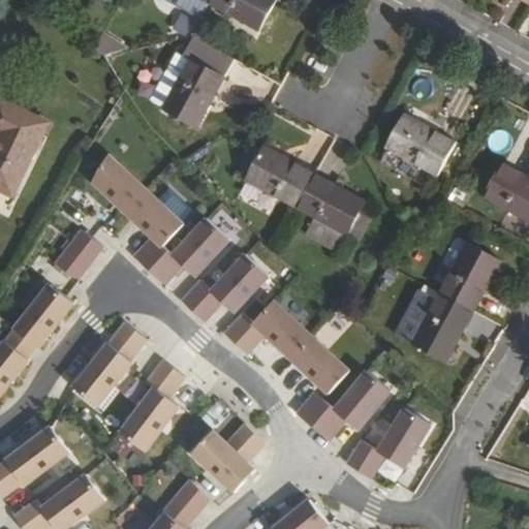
[(209,0),(208,4),(256,31),(274,0),(209,0)]
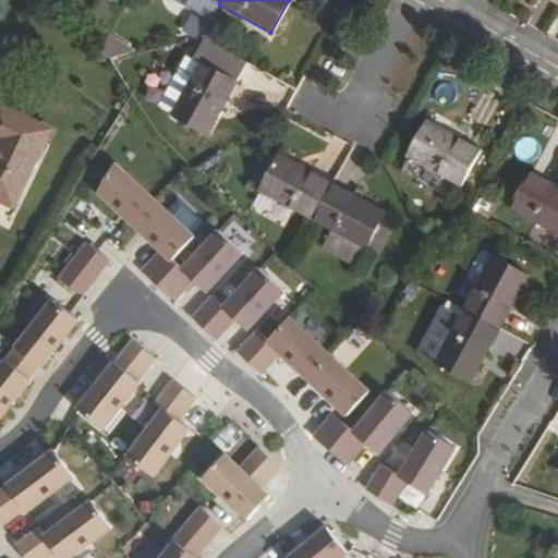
[(118,63),(129,46),(111,34),(99,51),(118,63)]
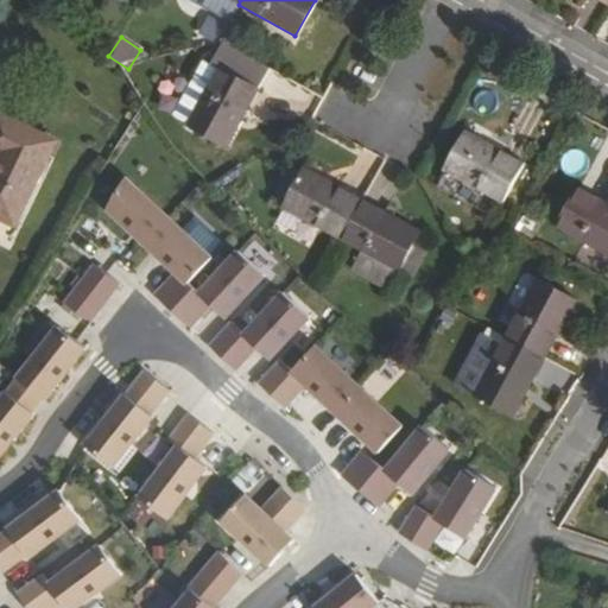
[(267,68),(221,43),(209,63),(203,59),(171,116),(223,146),(267,68)]
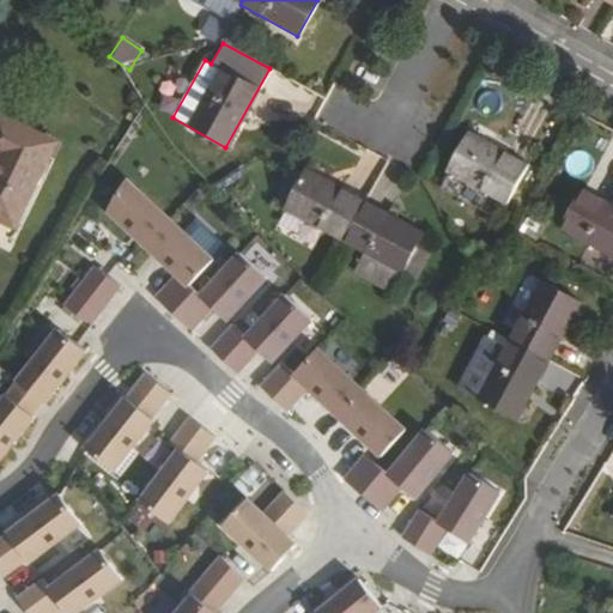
[(54,144),(0,115),(0,149),(1,150),(0,153),(0,218),(13,225),(54,144)]
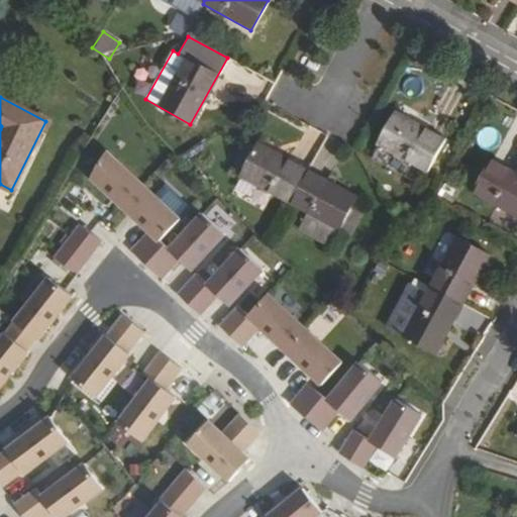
[(443,139),(394,113),(377,144),(425,171),(443,139)]
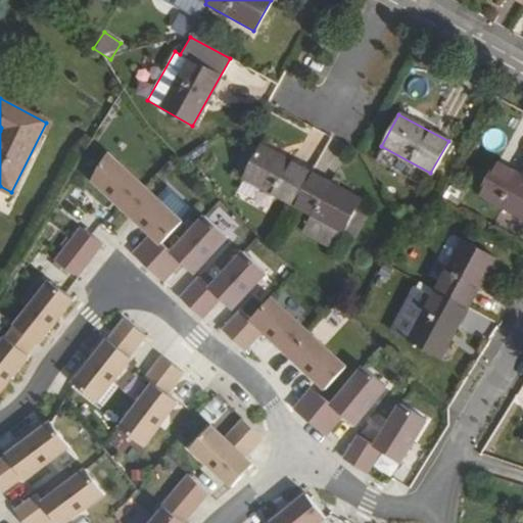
[(241,178),(292,205),(311,173),(259,145),(241,178)]
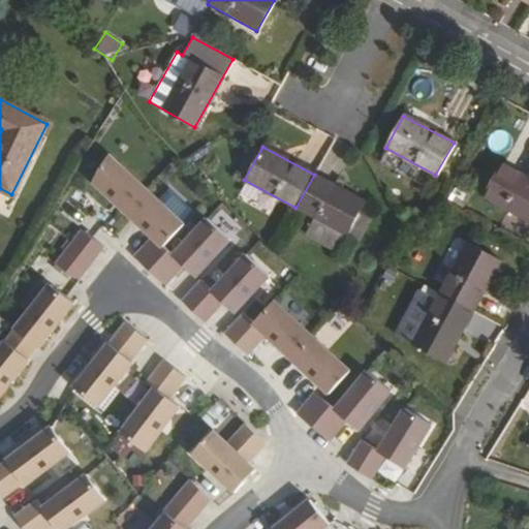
[(110,154),(93,182),(125,212),(147,189),(110,154)]
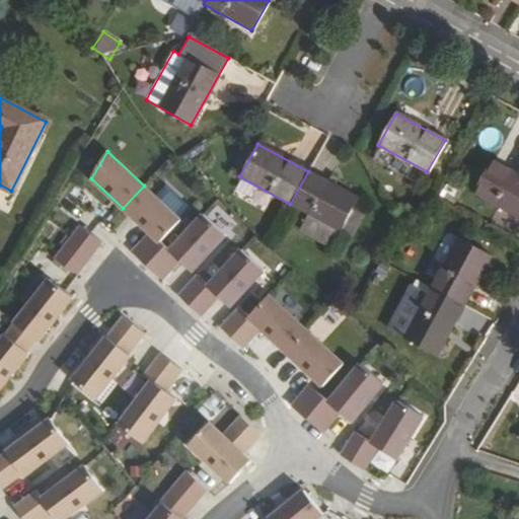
[(518,216),(518,174),(512,171),(492,160),(474,193),(518,216)]
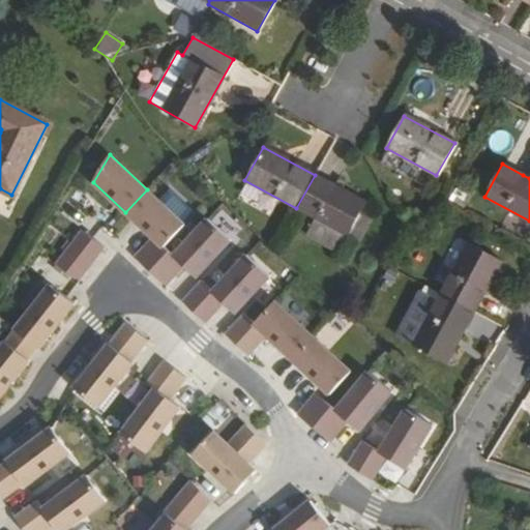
[(315,175),(296,208),(346,235),(363,202),(315,175)]
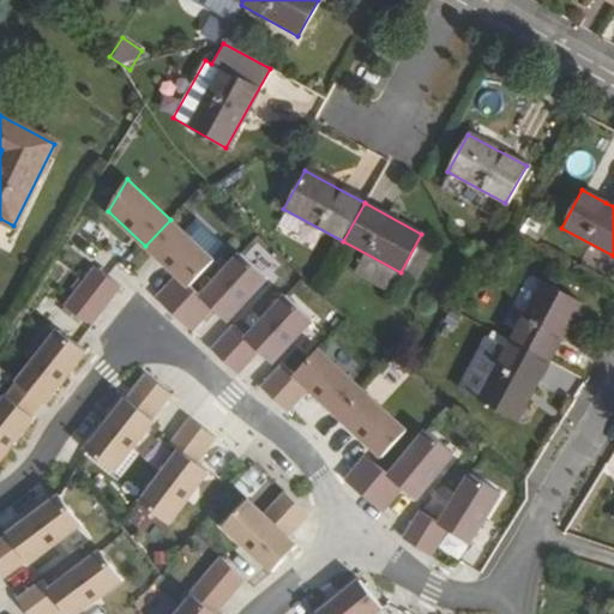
[(518,230),(535,240),(543,224),(527,215),(518,230)]
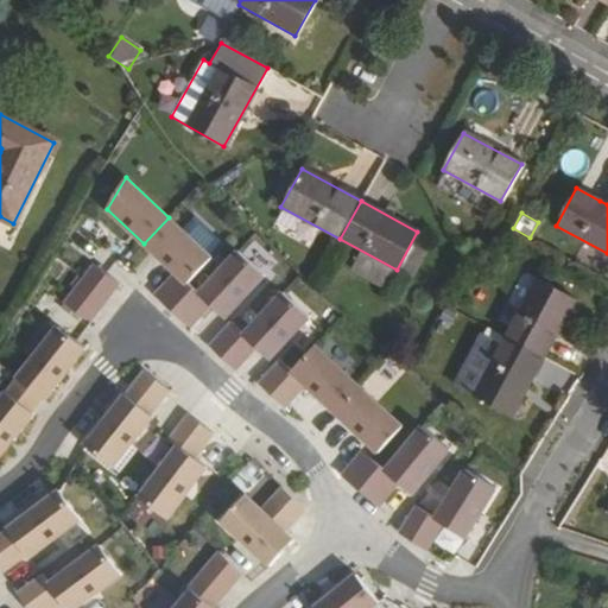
[(211,258),(169,217),(144,244),(176,272),(154,295),(177,316),(198,293),(187,284),(211,258)]
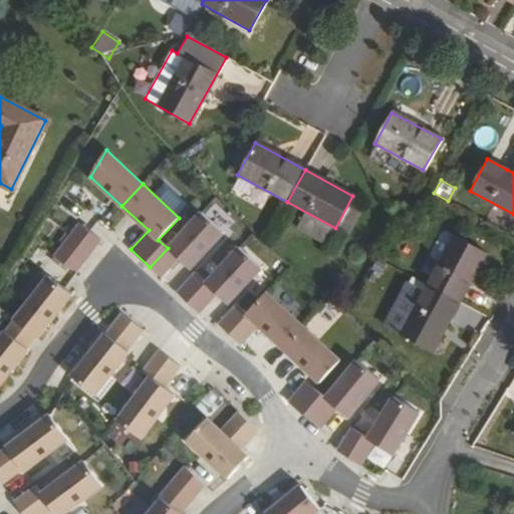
[(202,212),(168,248),(150,267),(161,277),(179,258),(190,269),(224,233),(202,212)]
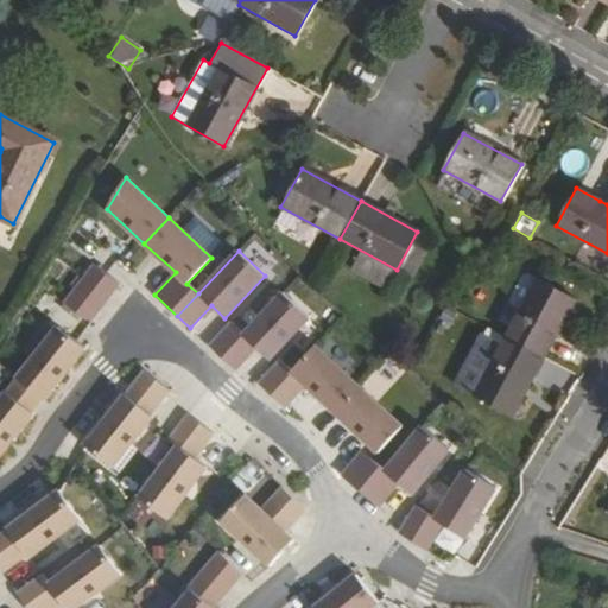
[(120,285),(95,265),(64,303),(89,323),(120,285)]
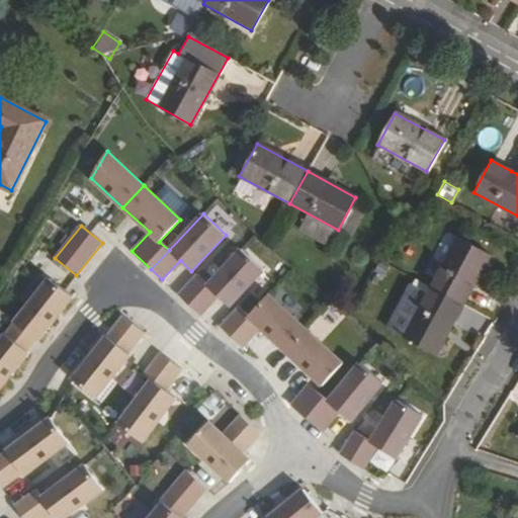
[(442,265),(456,238),(443,231),(428,258),(442,265)]
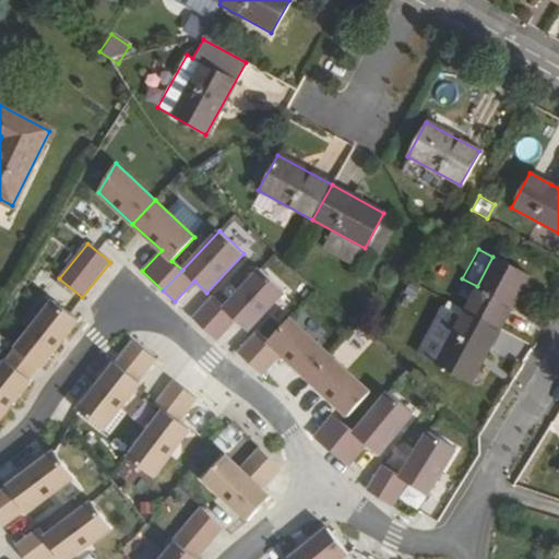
[(464,310),(499,329),(527,275),(492,257),(477,286),(464,310)]
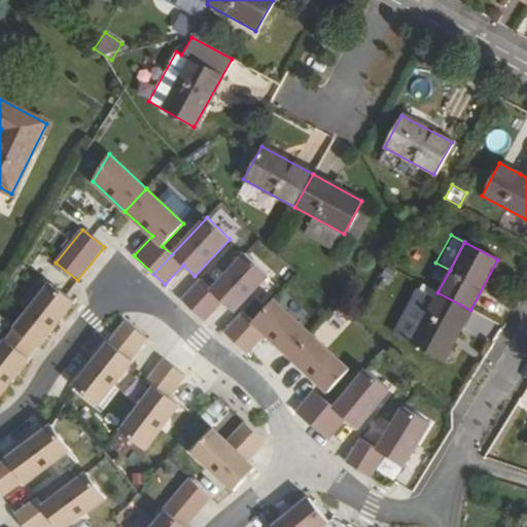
[(211,290),(192,310),(204,321),(222,302),(234,312),(269,275),(245,253),(211,290)]
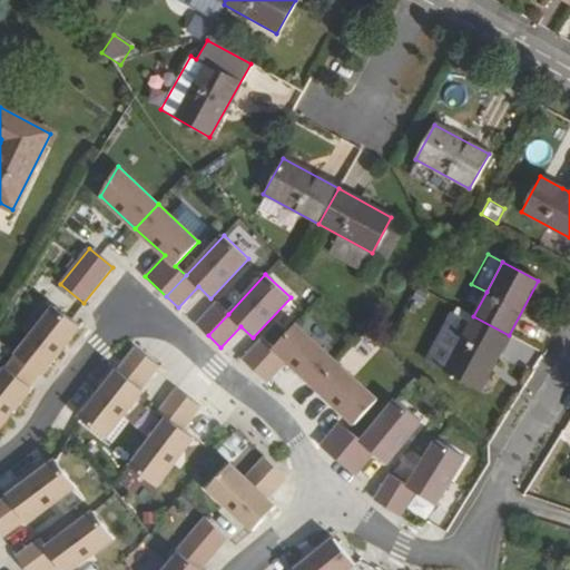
[(228,314),(215,303),(196,324),(208,335),(228,314)]
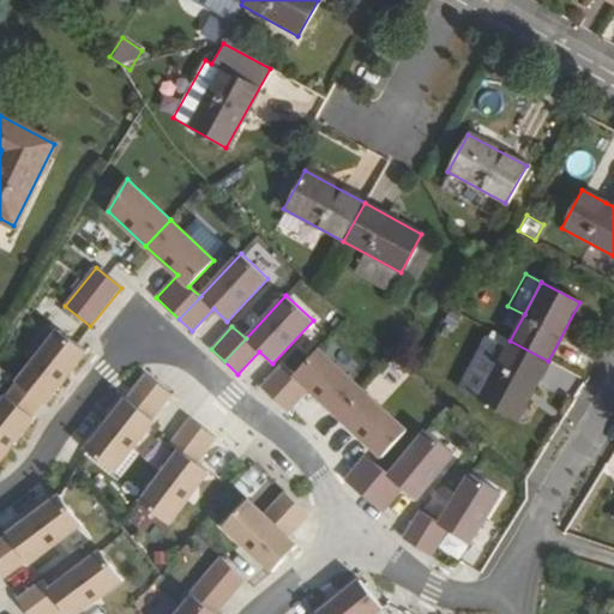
[(60,327),(18,379),(44,401),(47,402),(89,350),(60,327)]
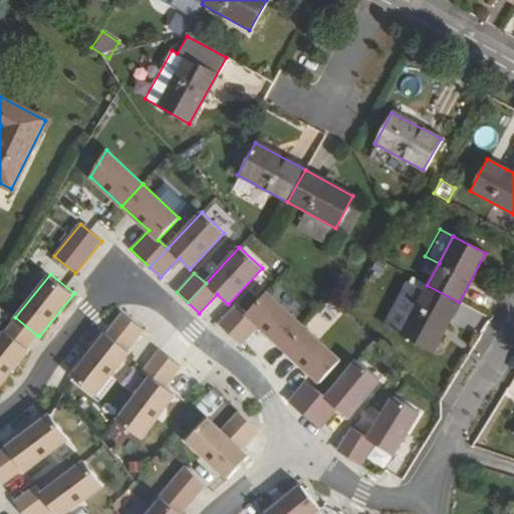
[(432,350),(459,302),(427,285),(421,297),(400,334),(432,350)]
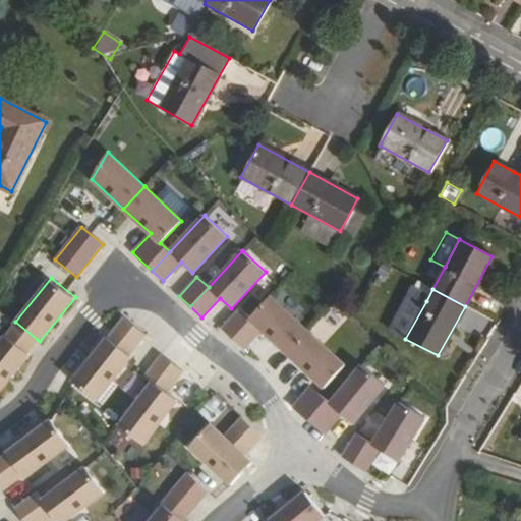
[(389,331),(405,339),(426,301),(408,291),(389,331)]
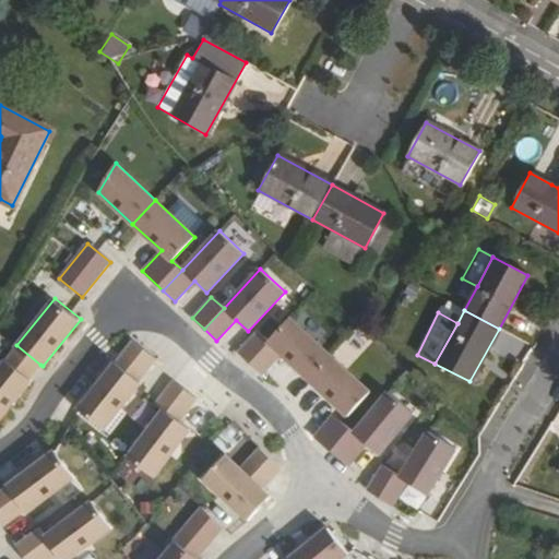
[(268,342),(269,343),(249,364),(261,375),(281,354),(308,379),(330,355),(289,318),(268,342)]
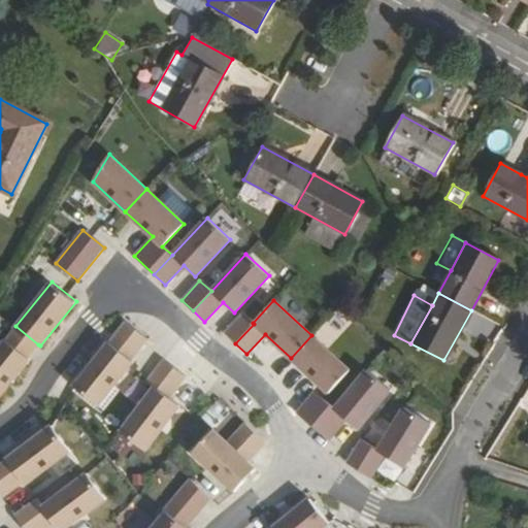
[(235,343),(254,324),(253,323),(242,314),(224,333),(235,343)]
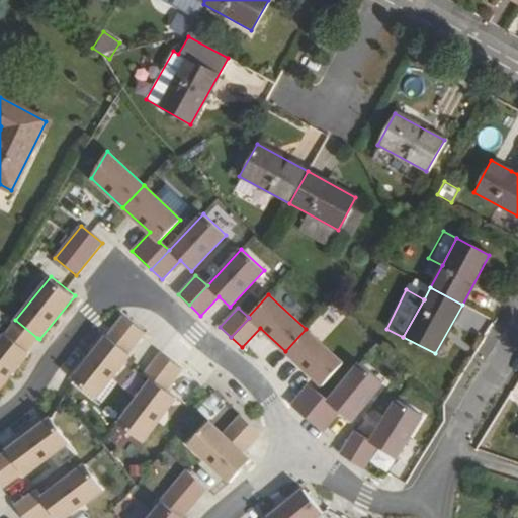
[(145,332),(122,315),(72,379),(96,399),(131,355),(128,353),(145,332)]
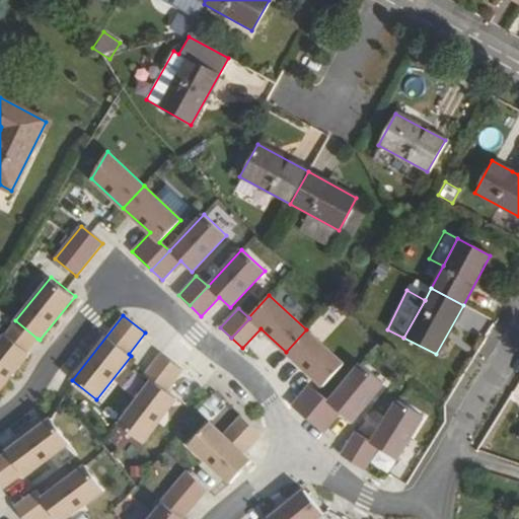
[(38,339),(15,320),(0,340),(0,389),(30,352),(28,350),(38,339)]
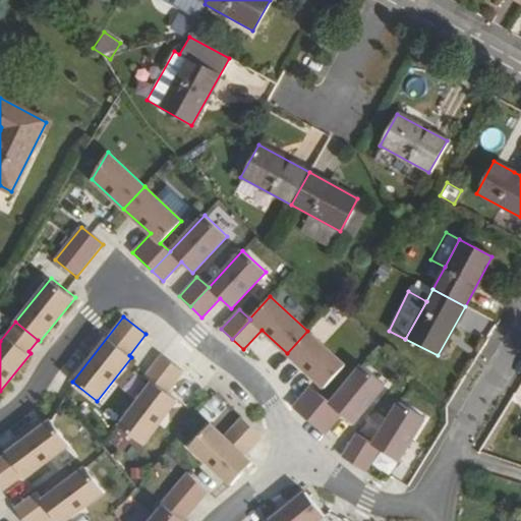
[(345,365),(307,331),(287,353),(324,388),(345,365)]
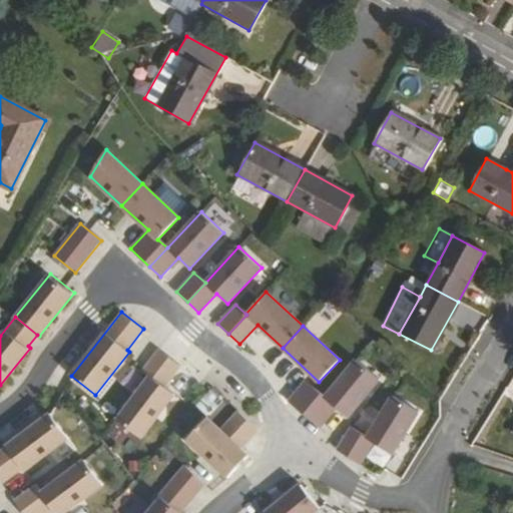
[(179,365),(157,349),(141,371),(149,376),(116,419),(140,437),(173,394),(163,386),(179,365)]
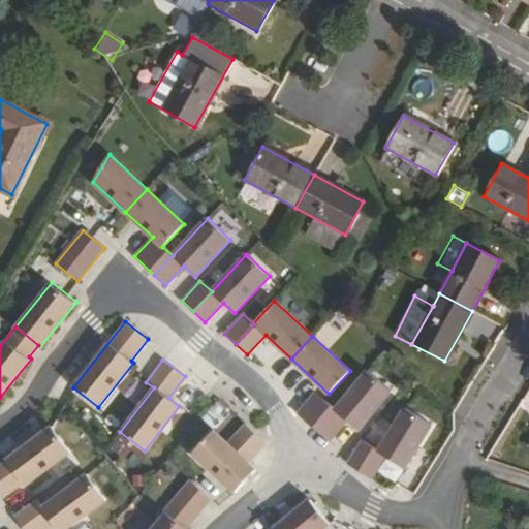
[(325,402),(308,423),(330,441),(346,421),(360,431),(392,392),(367,371),(335,409),(325,402)]
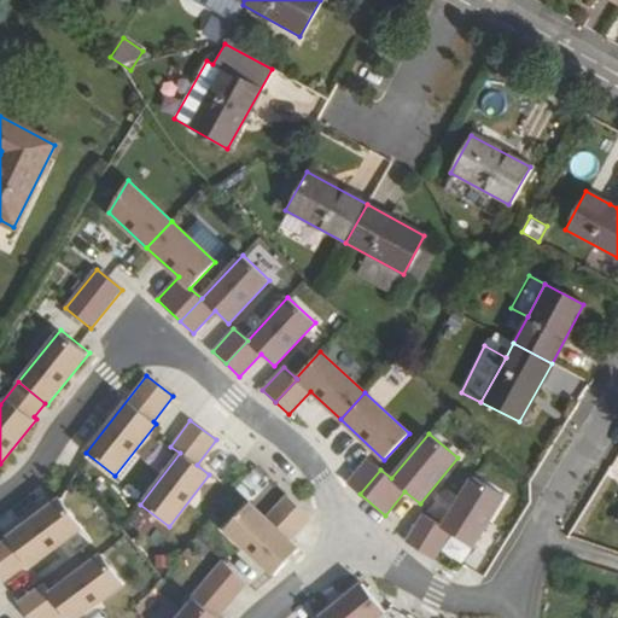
[(380,470),(367,458),(347,483),(360,494),(380,470)]
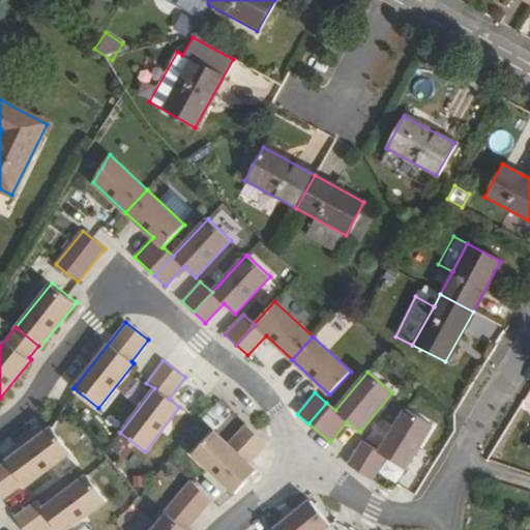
[(405,469),(433,425),(406,408),(379,451),(362,441),(347,464),(371,479),(385,457),(405,469)]
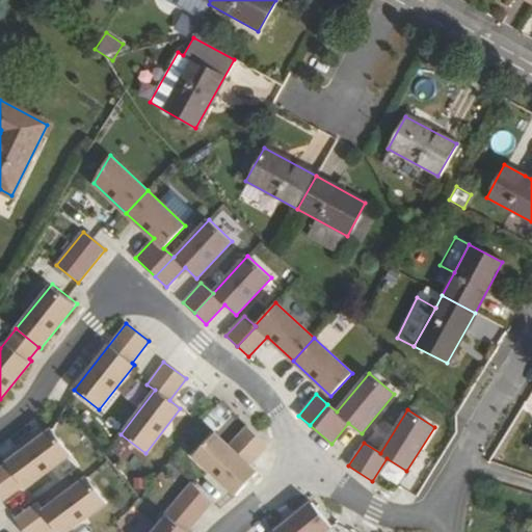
[(214,432),(193,455),(236,495),(257,472),(248,464),(267,445),(246,425),(228,445),(214,432)]
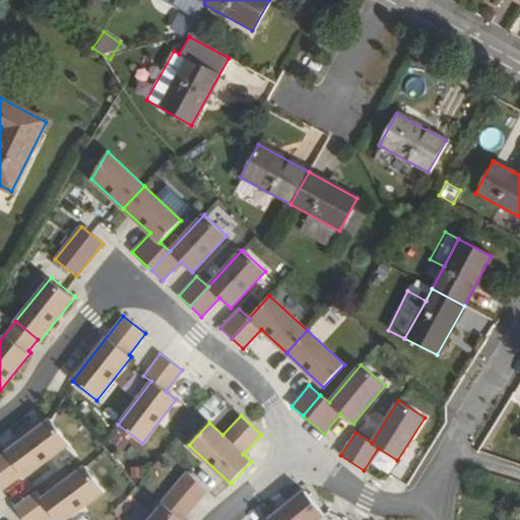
[(70,443),(51,417),(0,455),(0,488),(1,490),(22,474),(24,476),(70,443)]
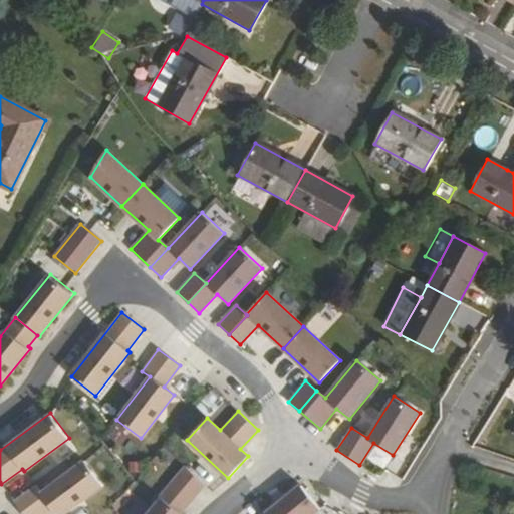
[(36,485),(14,501),(23,513),(42,513),(51,507),(56,513),(63,513),(103,485),(85,460),(42,492),(36,485)]
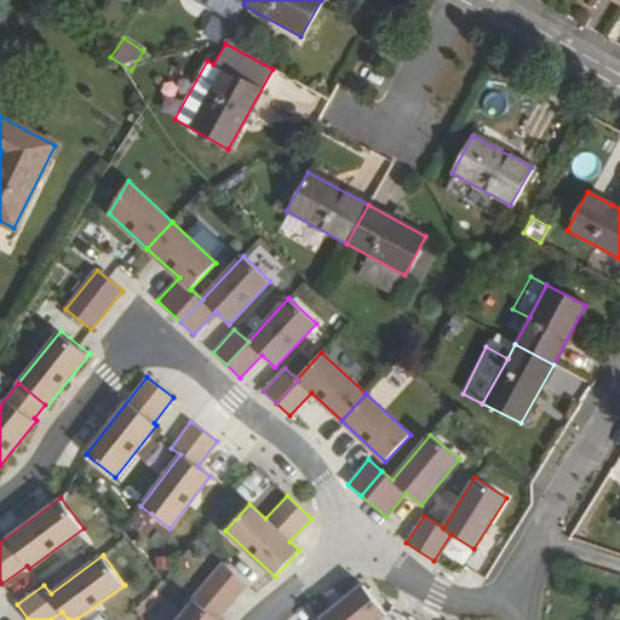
[(247,584),(222,561),(191,597),(195,600),(178,619),(218,619),(217,619),(247,584)]
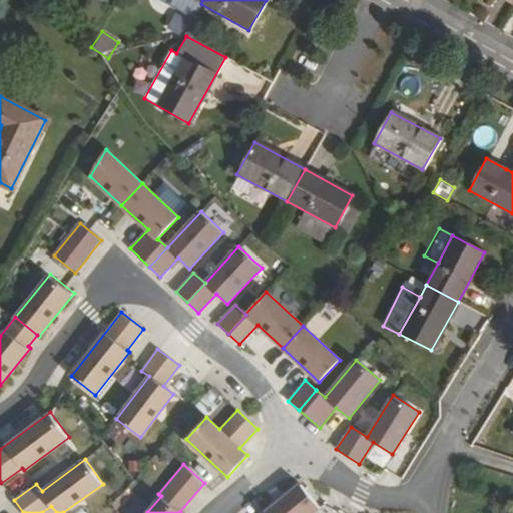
[(301,484),(264,512),(312,512),(320,507),(301,484)]
